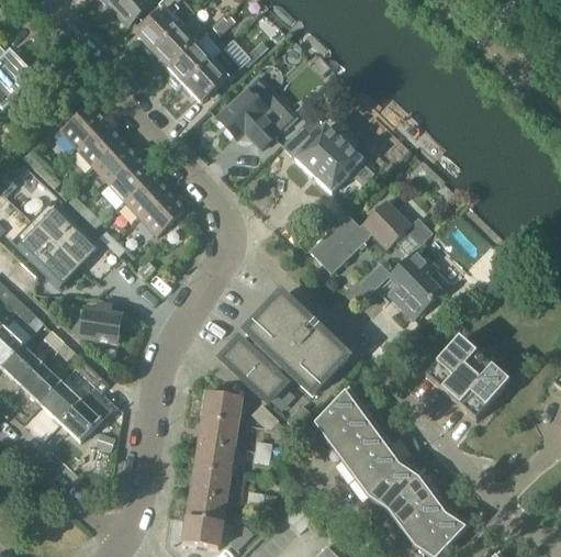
[(120,0),(112,7),(119,14),(118,15),(124,23),(125,21),(127,23),(152,1),(150,0),(120,0)]
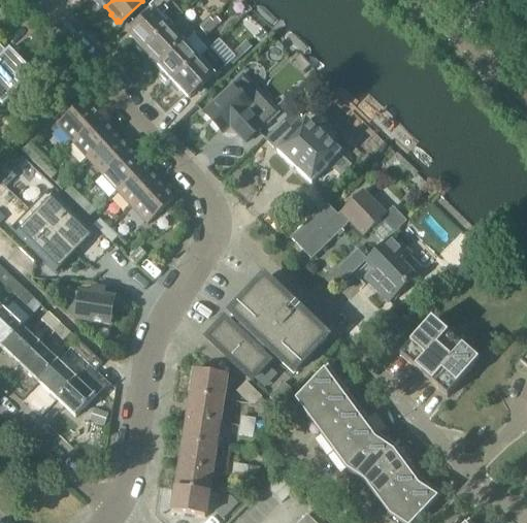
[(135,41),(141,48),(167,25),(168,25),(169,24),(169,23),(160,13),(165,7),(163,4),(167,0),(153,0),(129,21),(133,25),(127,30),(135,38),(135,41)]
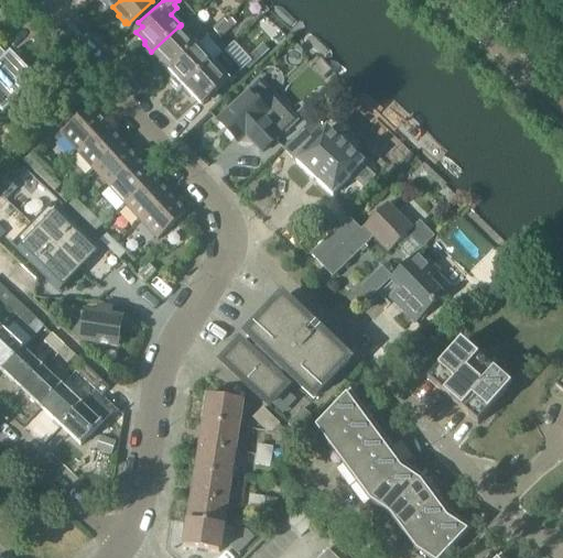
[(226,13),(213,26),(218,33),(233,21),(226,13)]
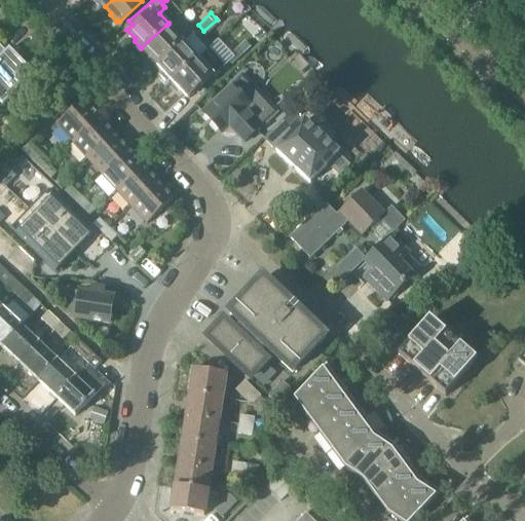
[(151,56),(157,63),(181,40),(190,31),(190,32),(192,30),(178,14),(169,23),(169,24),(167,25),(166,25),(141,48),(148,56),(151,56)]
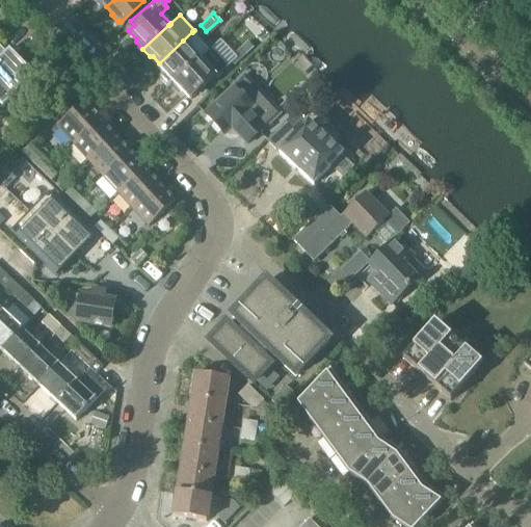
[(165,73),(173,81),(208,49),(192,32),(192,31),(183,41),(159,63),(165,70),(165,73)]
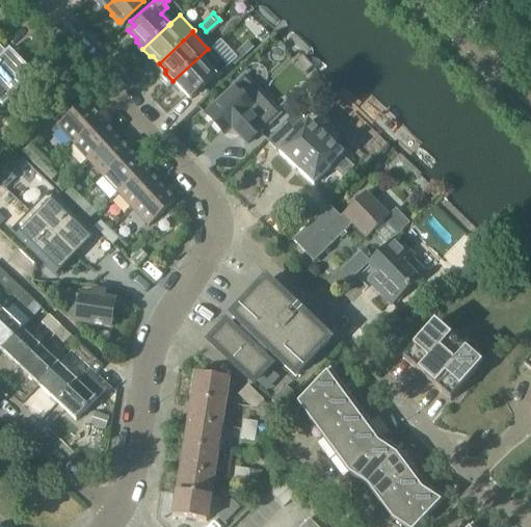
[(0,102),(1,104),(20,86),(14,79),(14,75),(25,64),(7,47),(5,49),(0,44),(0,102)]
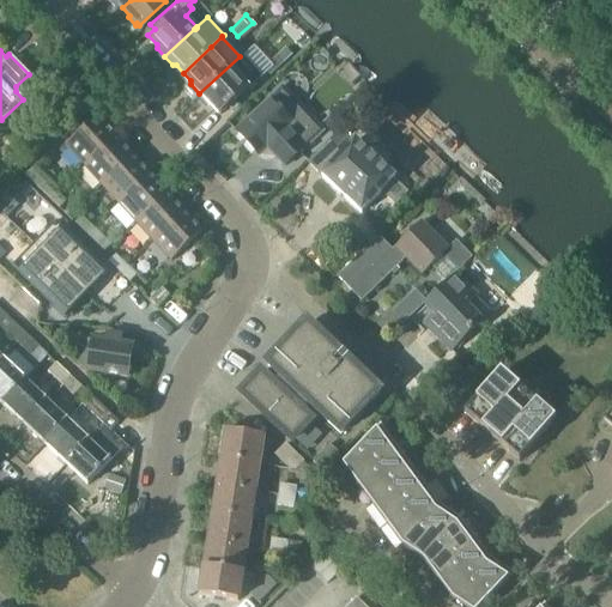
[(273,54),(262,65),(268,71),(279,60),(273,54)]
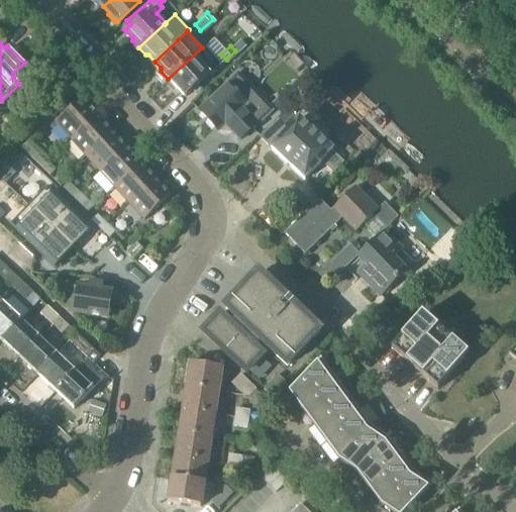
[(177,85),(184,93),(216,63),(202,47),(168,79),(174,85),(177,85)]
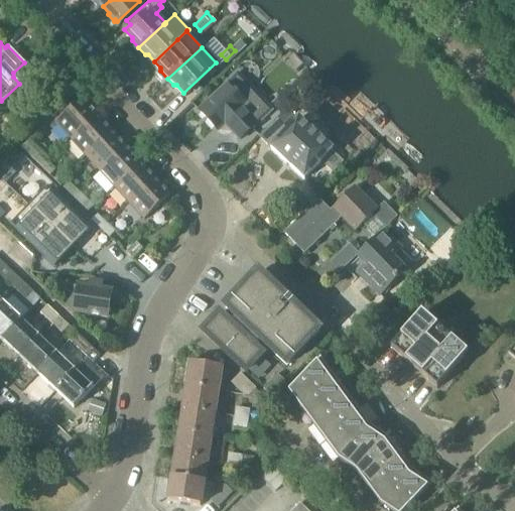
[(236,71),(197,107),(216,127),(223,120),(238,136),(269,107),(236,71)]
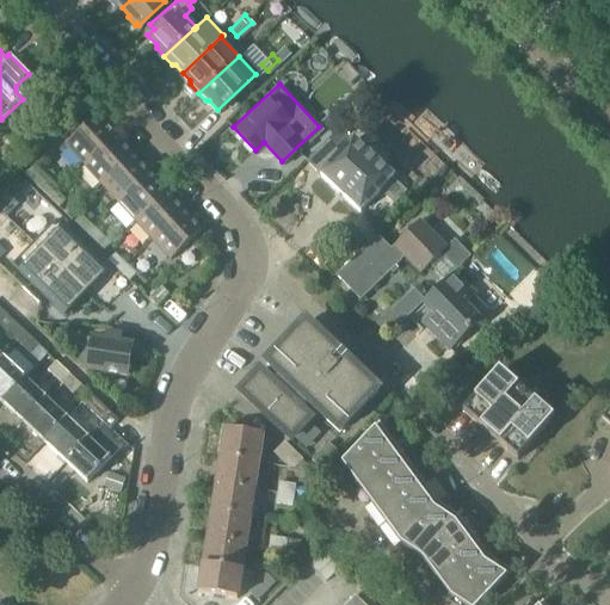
[(355,122),(359,125),(371,110),(359,100),(350,113),(357,119),(355,122)]
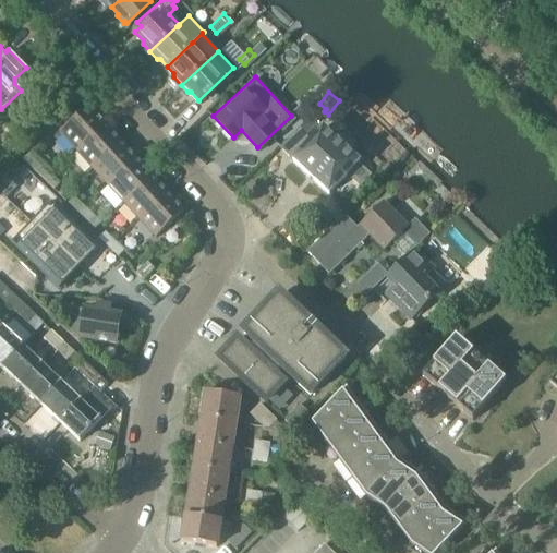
[(58,130),(75,148),(104,122),(87,104),(58,130)]
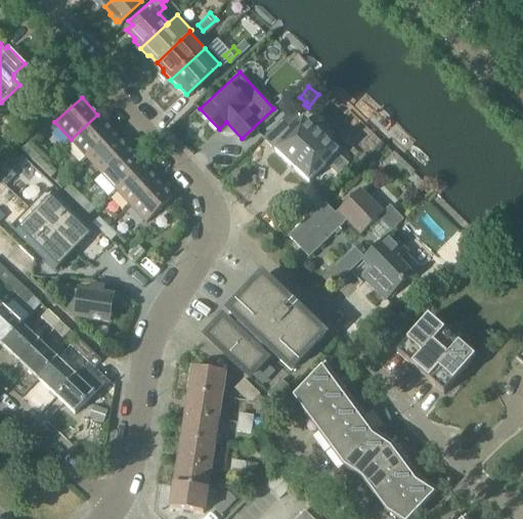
[(263,132),(272,140),(290,122),(280,114),(263,132)]
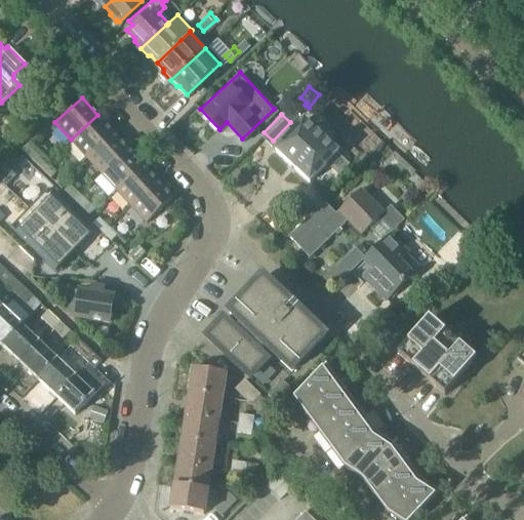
[(71,140),(85,156),(113,131),(97,115),(71,140)]
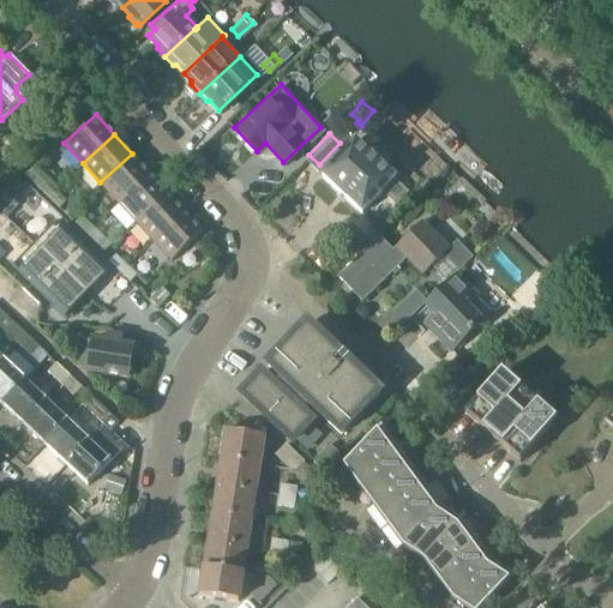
[(335,187),(340,191),(373,156),(356,139),(354,137),(353,138),(323,170),(322,170),(320,173),(323,175),(323,174),(336,186),(335,187)]
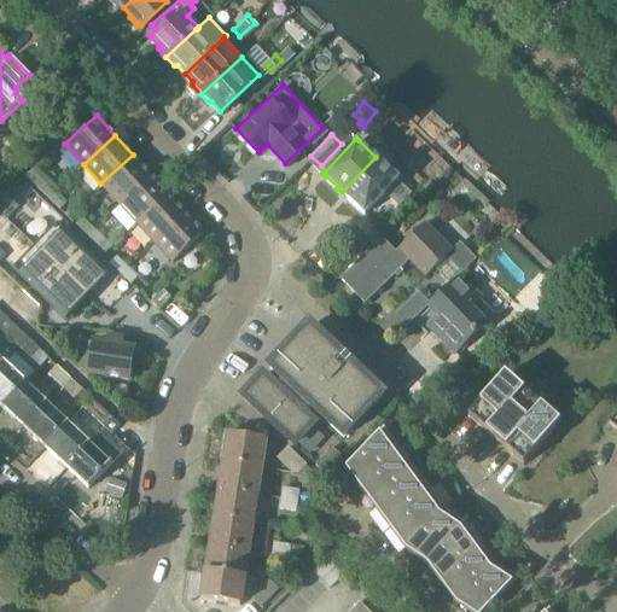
[(100,184),(118,202),(150,173),(133,155),(100,184)]
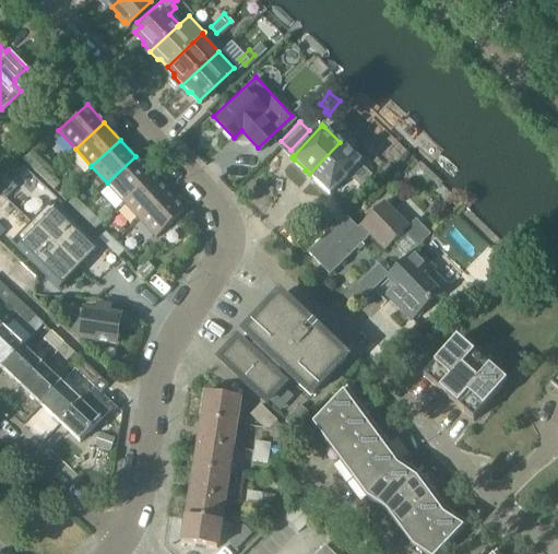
[(340,142),(309,174),(315,178),(327,189),(325,189),(328,191),(329,189),(346,172),(358,183),(369,172),(356,160),(358,158),(357,157),(356,157),(340,142)]
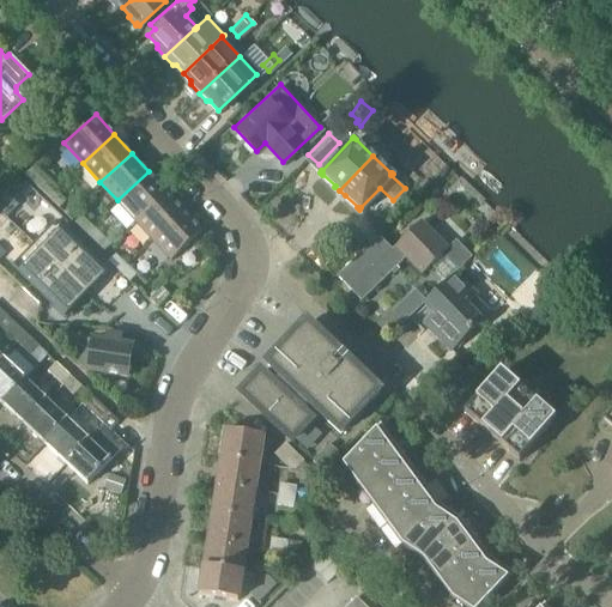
[(24,171),(48,195),(55,188),(30,165),(24,171)]
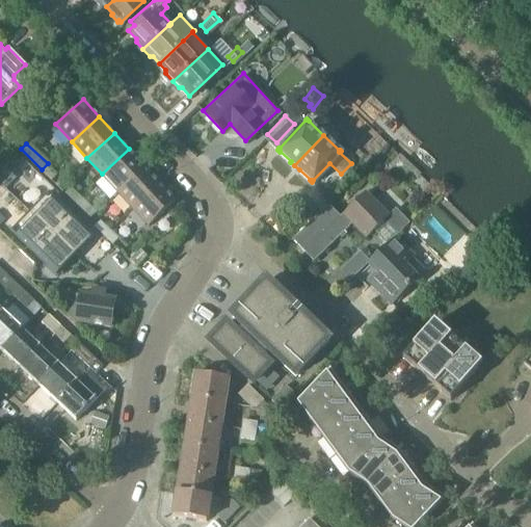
[(102,174),(116,190),(144,165),(129,149),(102,174)]
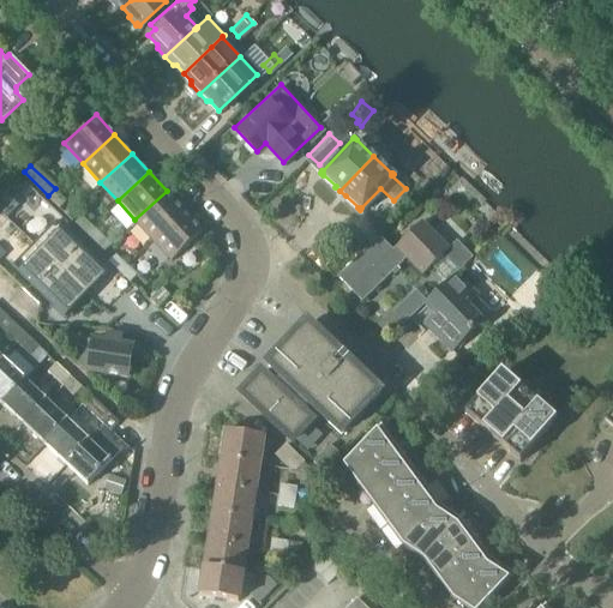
[(55,188),(48,196),(58,205),(65,198),(55,188)]
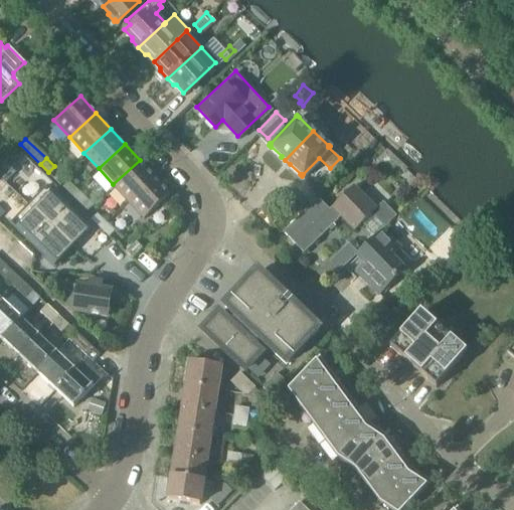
[(113,184),(127,200),(154,176),(140,160),(113,184)]
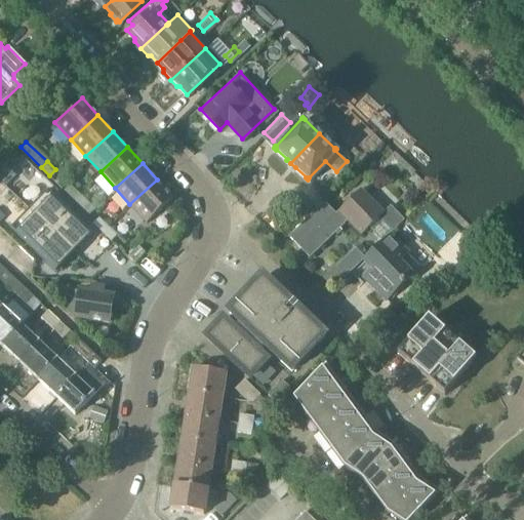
[(13,172),(8,166),(0,173),(0,177),(4,183),(13,172)]
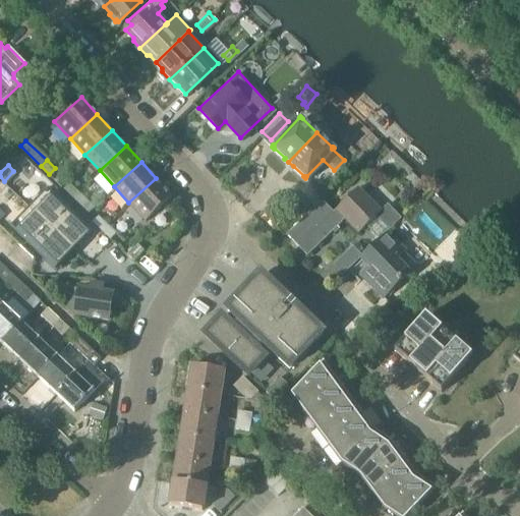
[(156,178),(128,203),(143,219),(170,193),(156,178)]
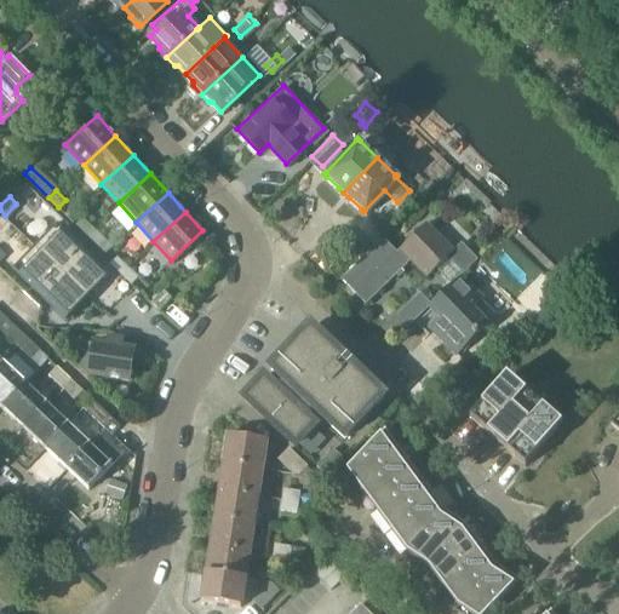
[(74,223),(86,234),(93,225),(81,216),(74,223)]
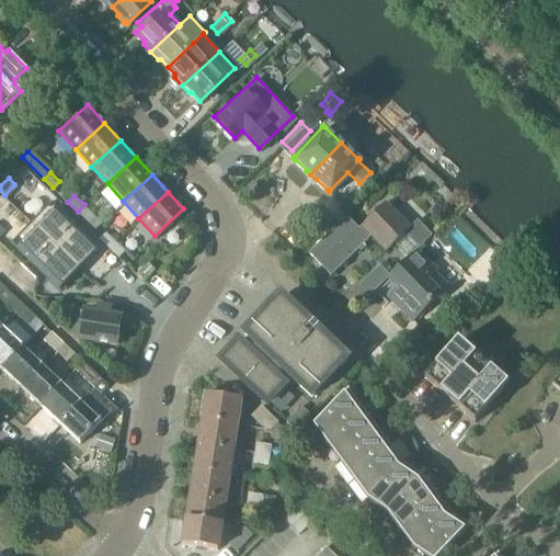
[(29,220),(46,237),(78,267),(98,246),(94,244),(54,204),(48,199),(29,220)]
